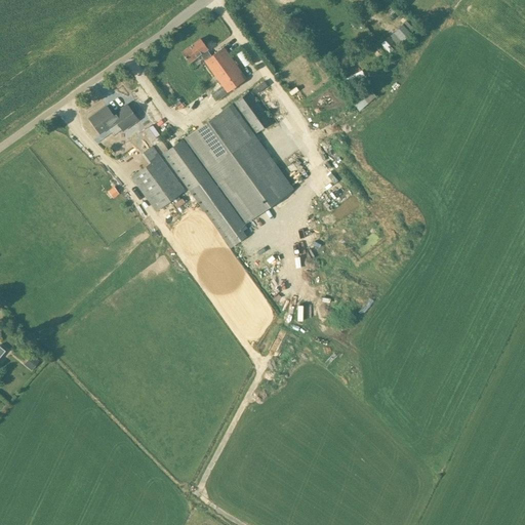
[(410,19),(391,34),(398,44),(417,31),(410,19)]
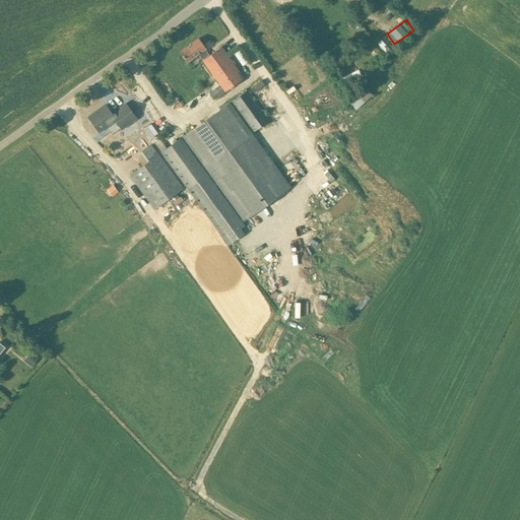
[(187,63),(198,55),(202,61),(224,92),(243,80),(237,73),(240,71),(221,47),(209,56),(205,50),(206,50),(198,39),(179,52),(187,63)]
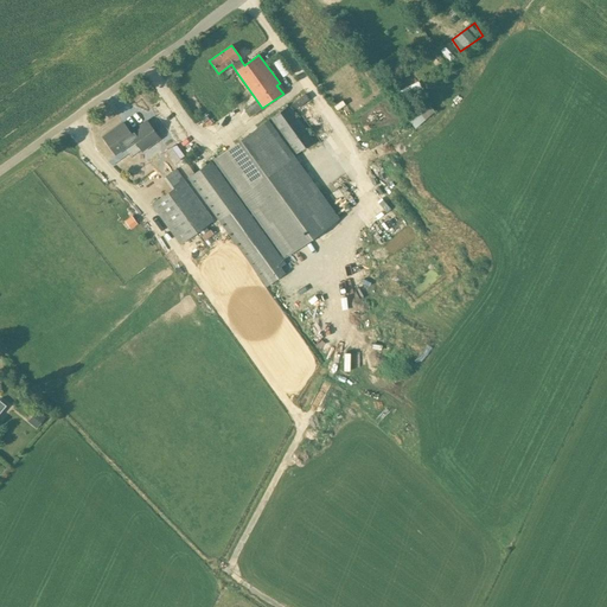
[(440,87),(439,74),(425,76),(426,88),(440,87)]
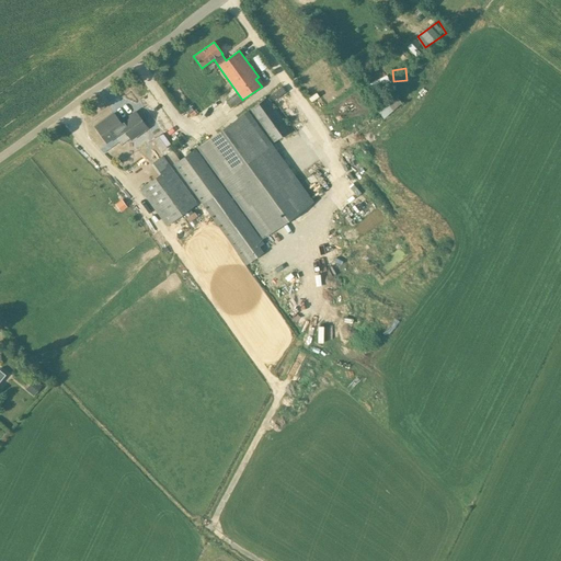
[(283,86),(271,94),(276,101),(287,92),(283,86)]
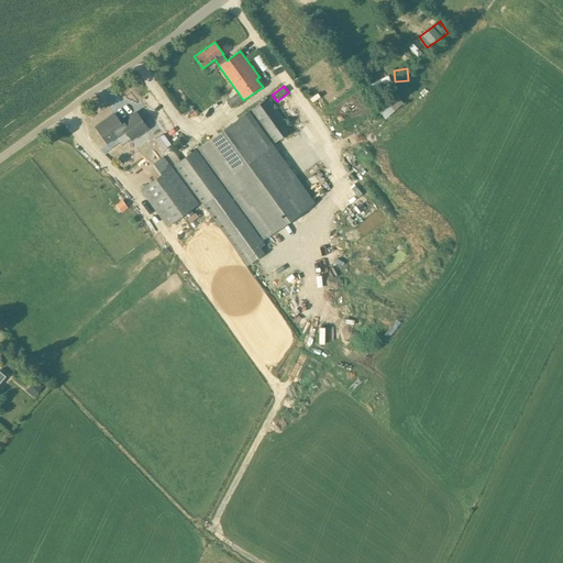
[(385,120),(403,105),(395,96),(376,111),(385,120)]
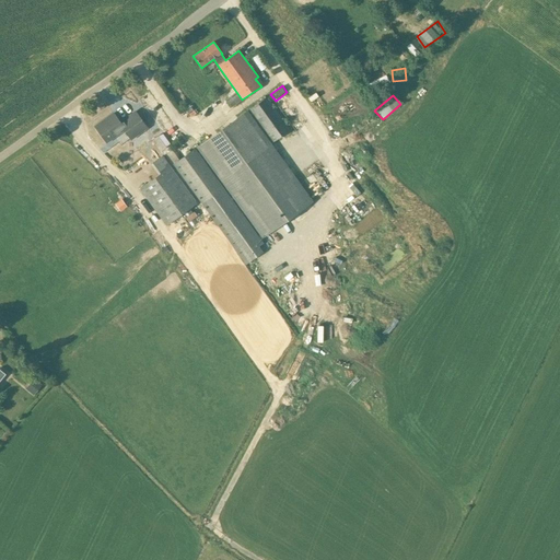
[(248,109),(272,142),(290,130),(266,97),(248,109)]
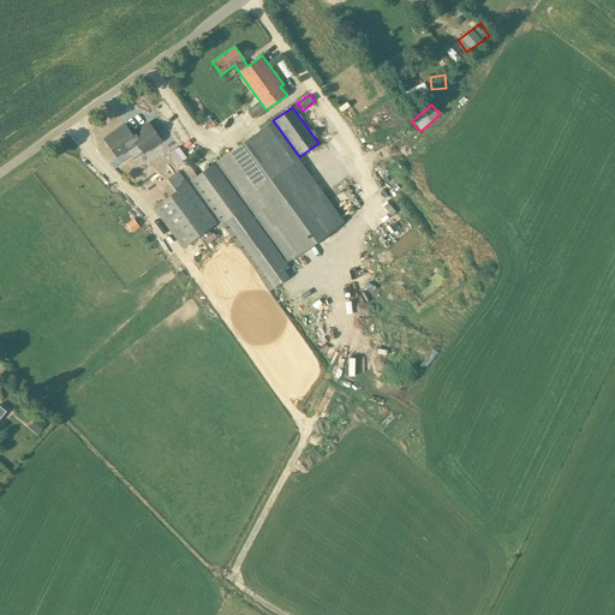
[(103,139),(117,156),(136,142),(143,153),(160,141),(148,124),(136,132),(129,131),(124,125),(103,139)]
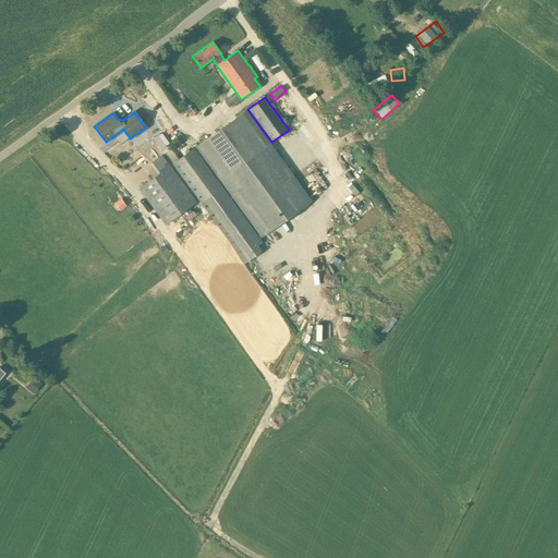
[(310,203),(245,112),(196,147),(261,238),(310,203)]
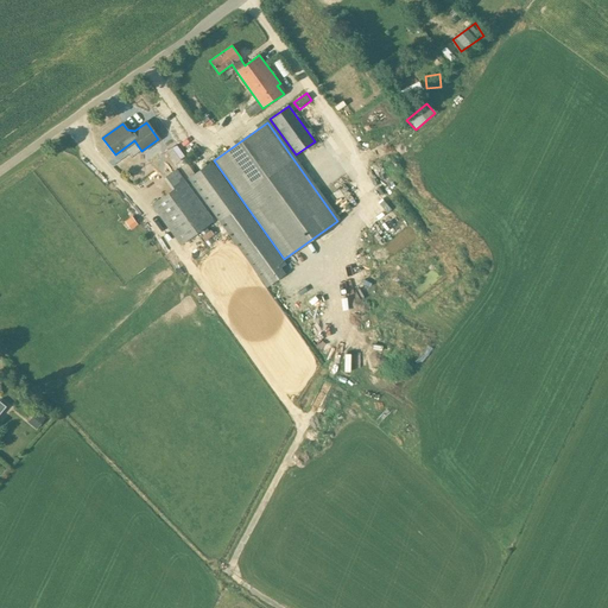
[(196,172),(195,173),(187,163),(181,168),(189,178),(188,178),(265,287),(282,276),(278,270),(283,266),(210,163),(203,168),(200,164),(192,169),(196,172)]
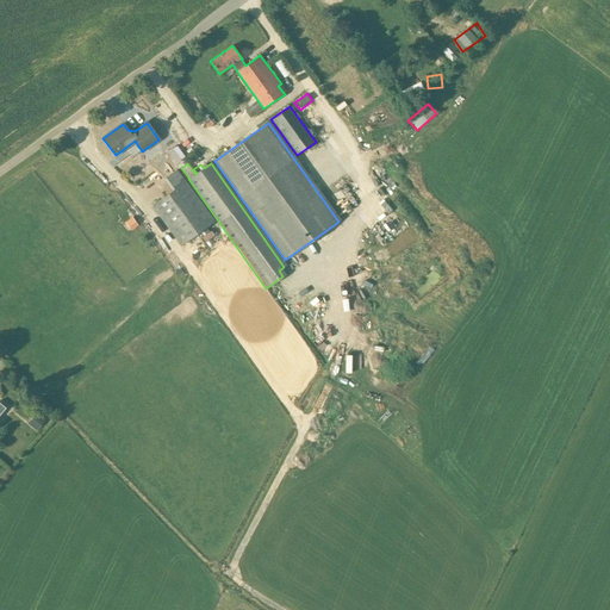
[(215,223),(185,181),(176,169),(163,179),(173,191),(151,206),(181,247),(215,223)]
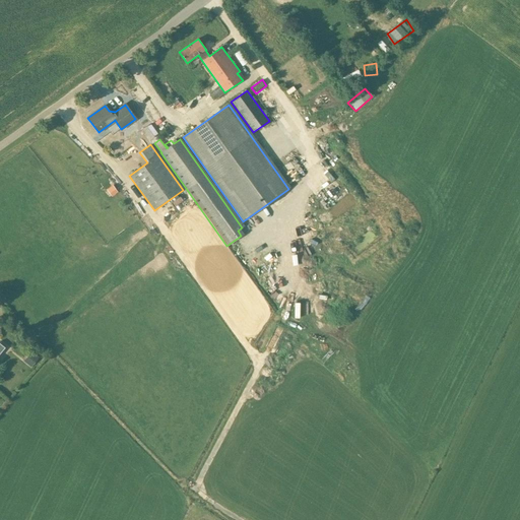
[(113,195),(119,191),(115,184),(108,188),(113,195)]
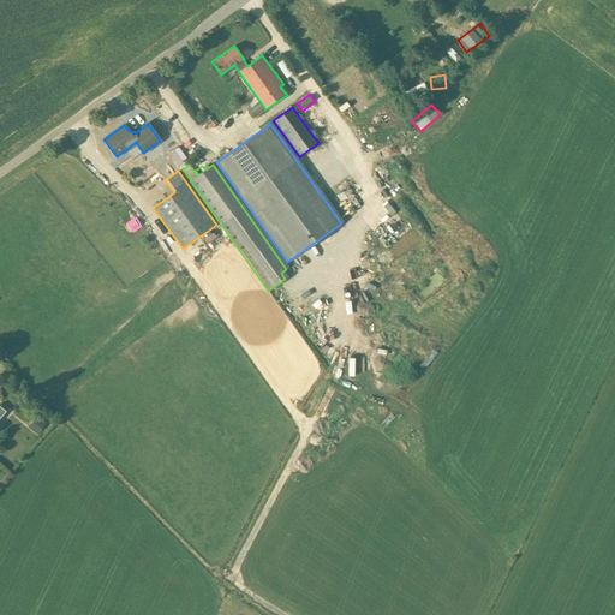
[(36,415),(29,427),(40,434),(47,422),(36,415)]
